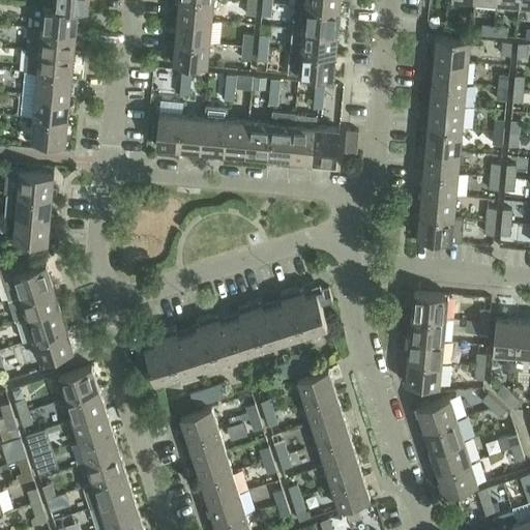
[(40,0),(40,4),(40,5),(79,8),(79,9),(88,10),(89,0),(40,0)]
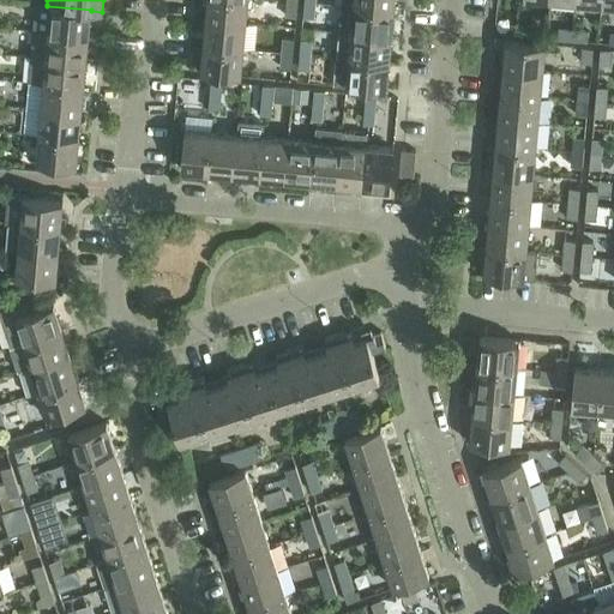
[(208,0),(206,19),(247,23),(248,0),(208,0)]
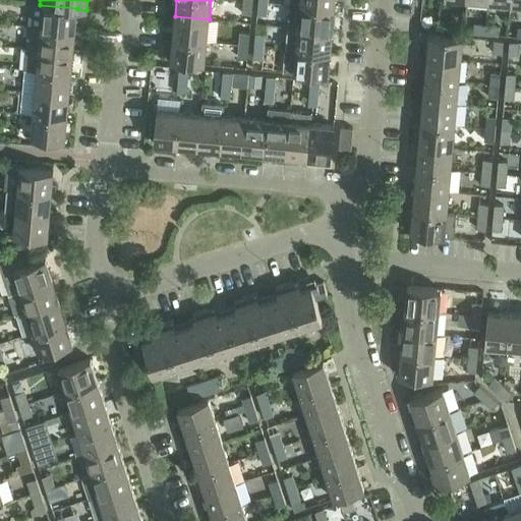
[(300,0),(300,6),(301,7),(334,9),(335,0),(300,0)]
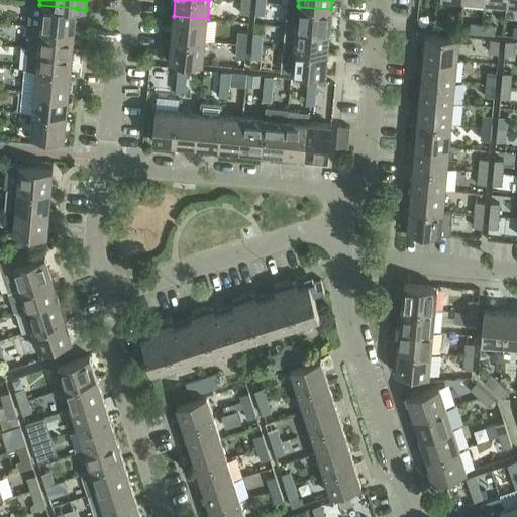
[(249,14),(250,2),(242,1),(240,1),(239,14),(249,14)]
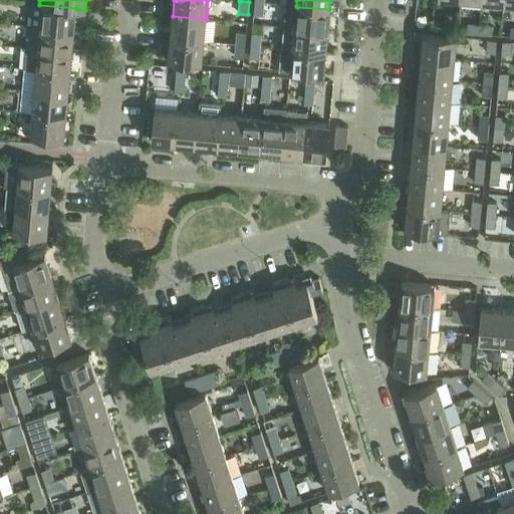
[(31,3),(29,26),(41,27),(74,30),(76,9),(76,8),(39,5),(39,4),(31,3)]
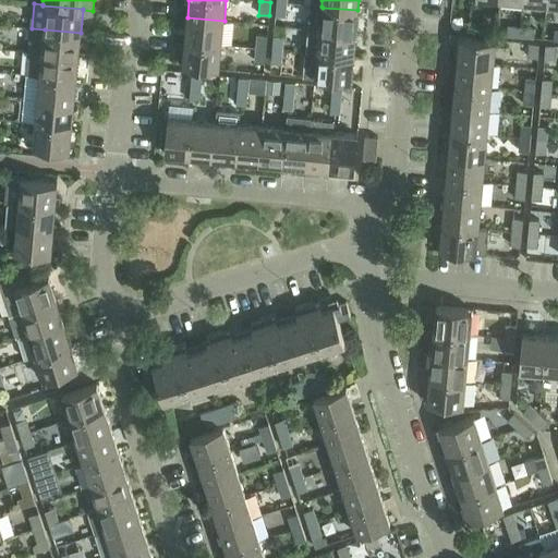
[(277,3),(276,16),(287,17),(288,3),(277,3)]
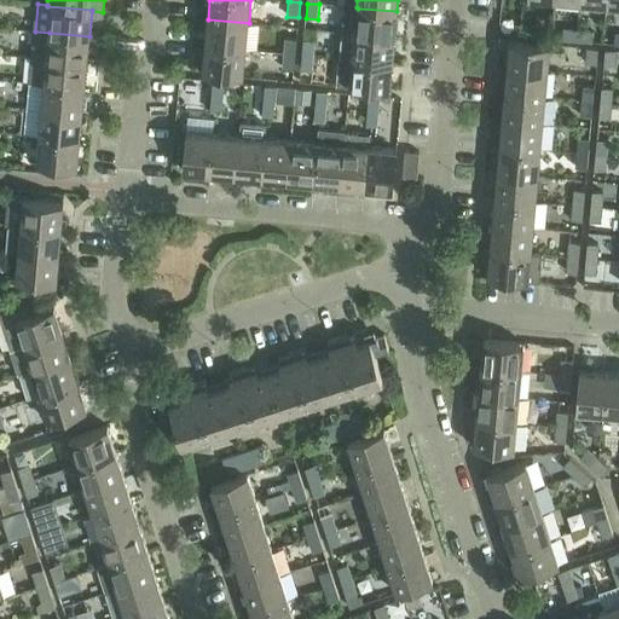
[(357,7),(354,34),(394,38),(397,11),(358,9),(357,7)]
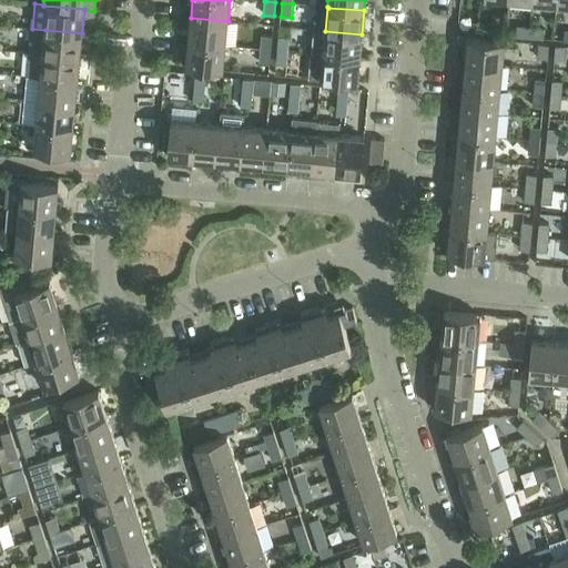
[(191,18),(189,42),(226,46),(229,21),(191,18)]
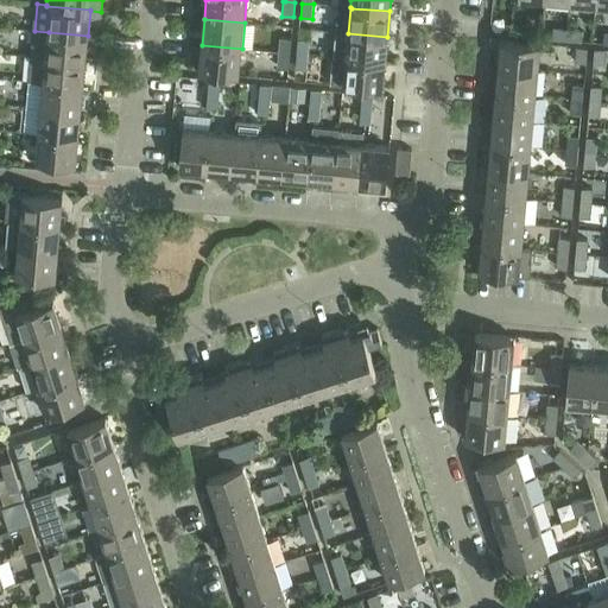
[(515,24),(514,36),(530,37),(531,25),(515,24)]
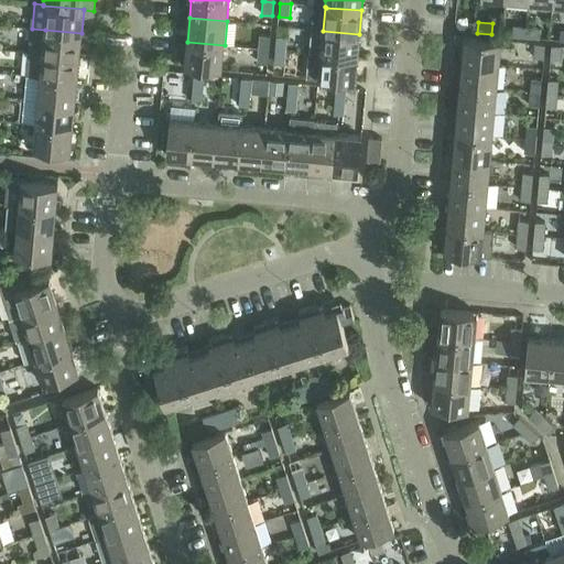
[(513,25),(512,36),(527,38),(527,28),(528,26),(513,25)]
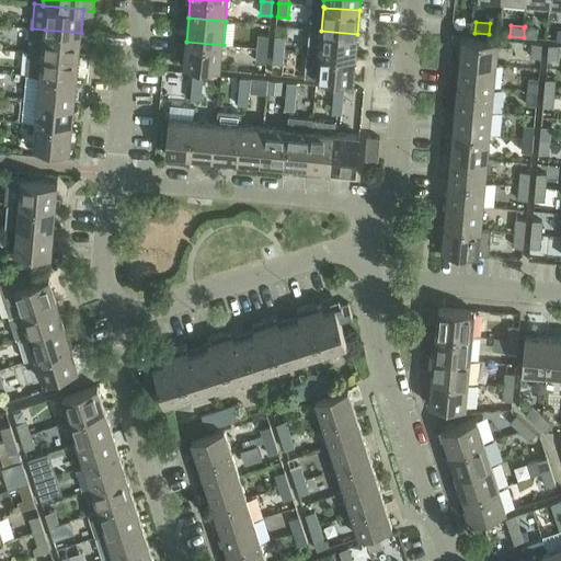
[(524,27),(524,37),(536,38),(536,27),(525,26),(524,27)]
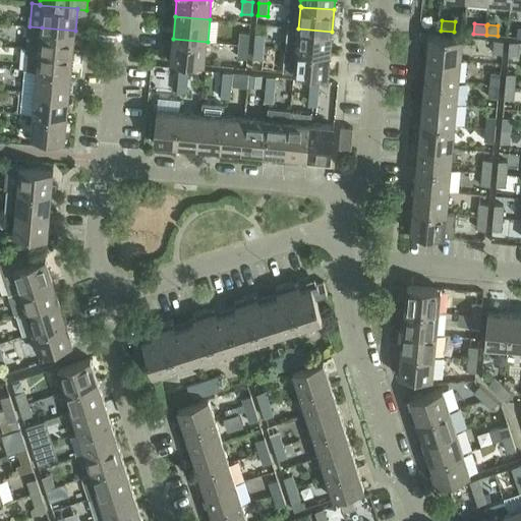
[(30,26),(27,48),(40,50),(73,52),(75,31),(42,27),(30,26)]
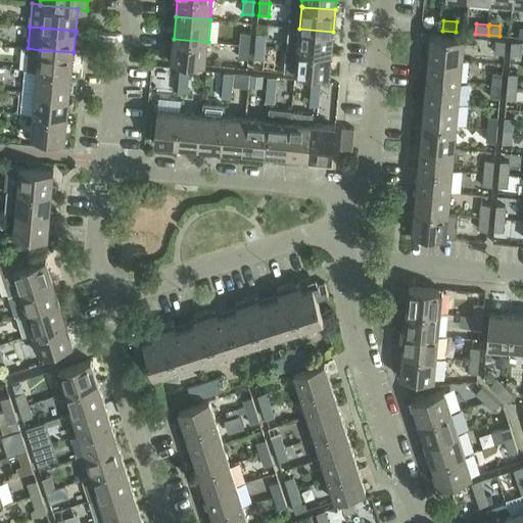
[(290,27),(288,49),(331,54),(333,32),(299,29),(290,27)]
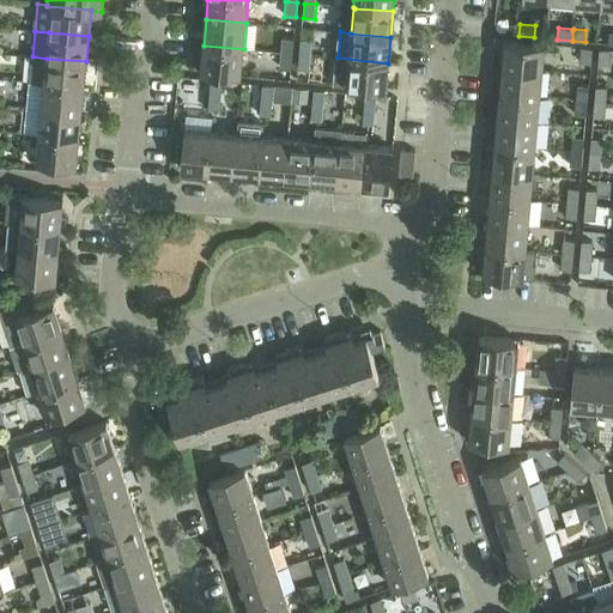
[(283,37),(281,53),(283,53),(292,54),(295,38),(283,37)]
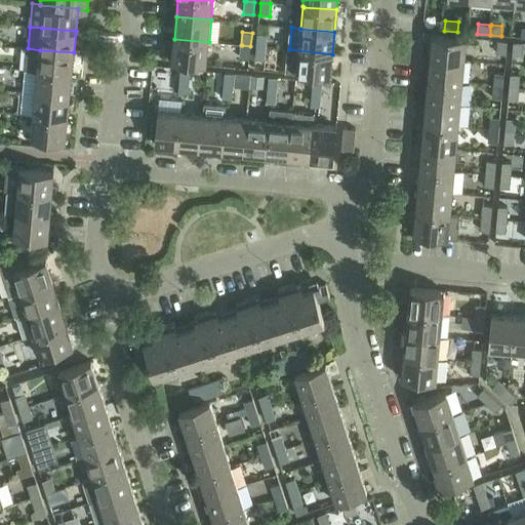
[(257,34),(256,46),(267,48),(268,35),(257,34)]
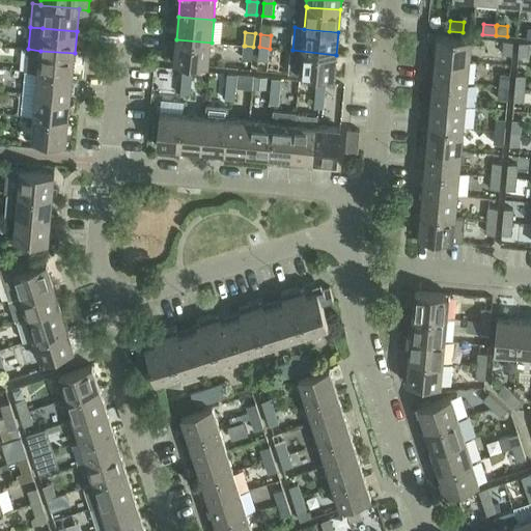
[(438,35),(436,58),(470,61),(472,38),(438,35)]
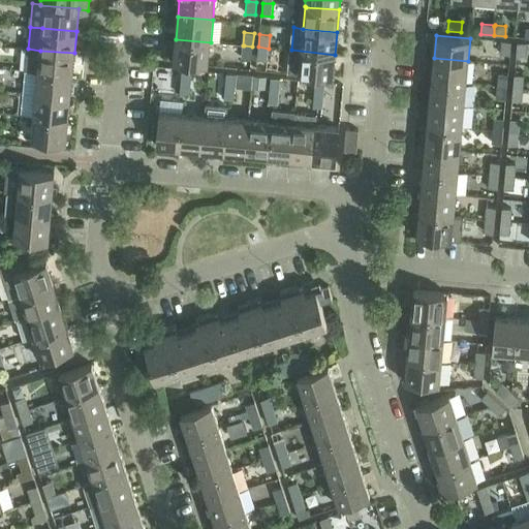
[(176,39),(174,62),(209,65),(211,42),(176,39)]
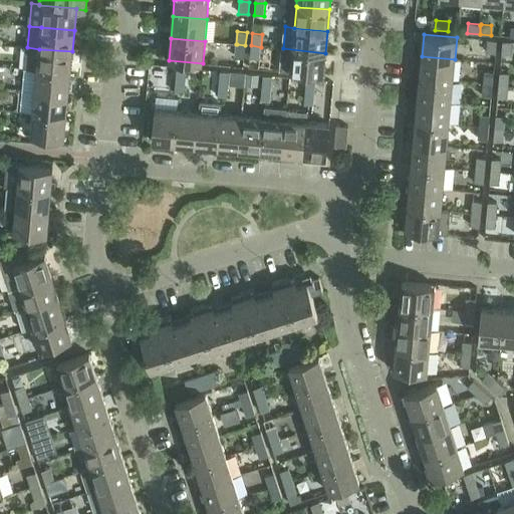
[(486,52),(496,53),(497,41),(488,40),(486,52)]
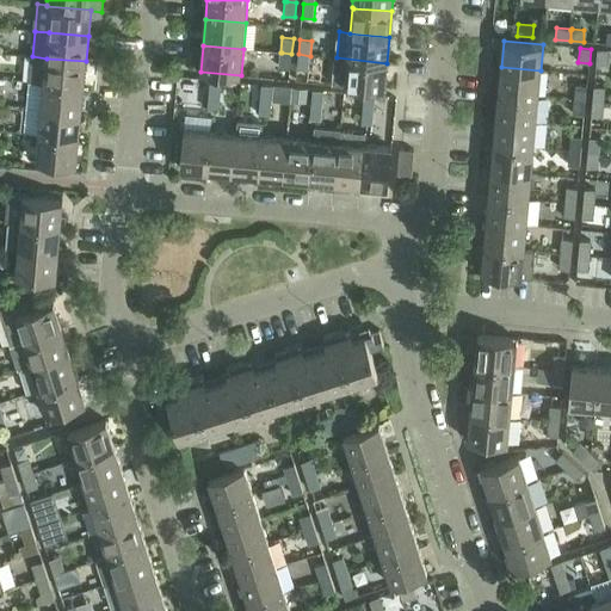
[(598,49),(597,61),(597,65),(609,66),(610,50),(598,49)]
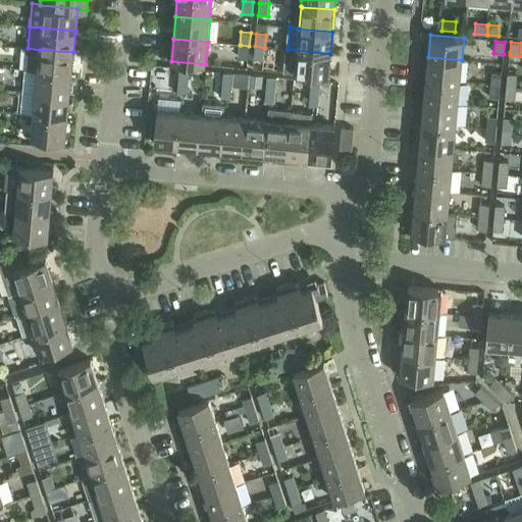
[(239,58),(248,59),(249,46),(241,45),(240,45),(239,58)]
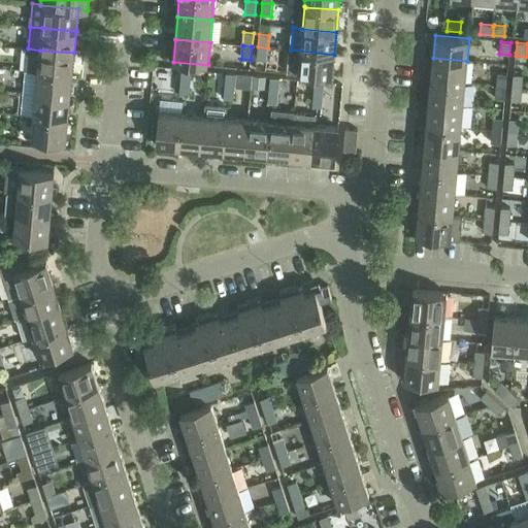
[(256,60),(257,60),(267,61),(268,48),(258,46),(256,60)]
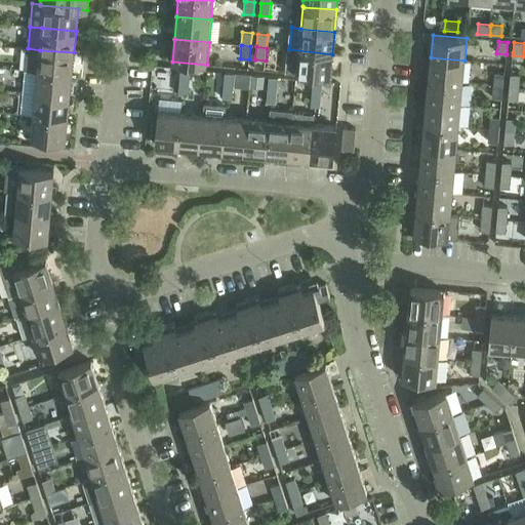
[(28,48),(26,71),(38,72),(72,75),(74,52),(40,50),(28,48)]
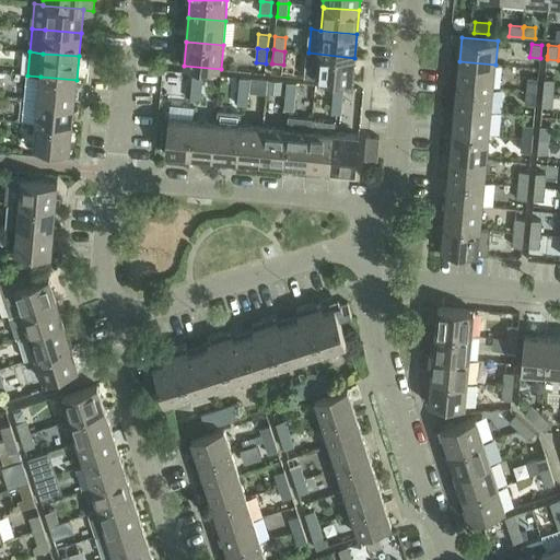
[(308,53),(306,78),(352,82),(354,58),(308,53)]
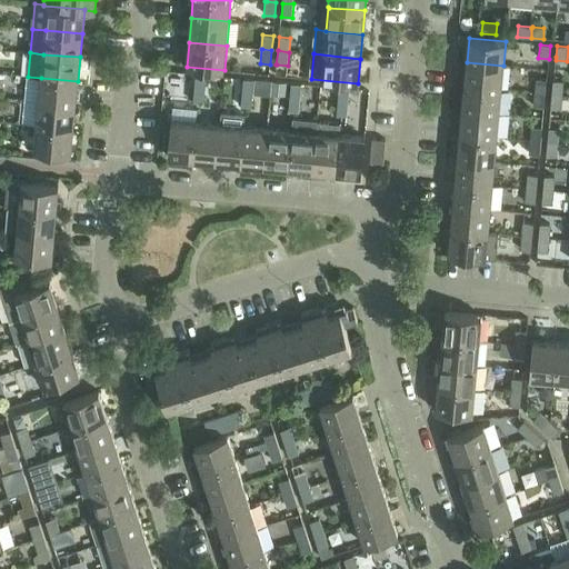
[(467,62),(465,87),(501,90),(503,66),(467,62)]
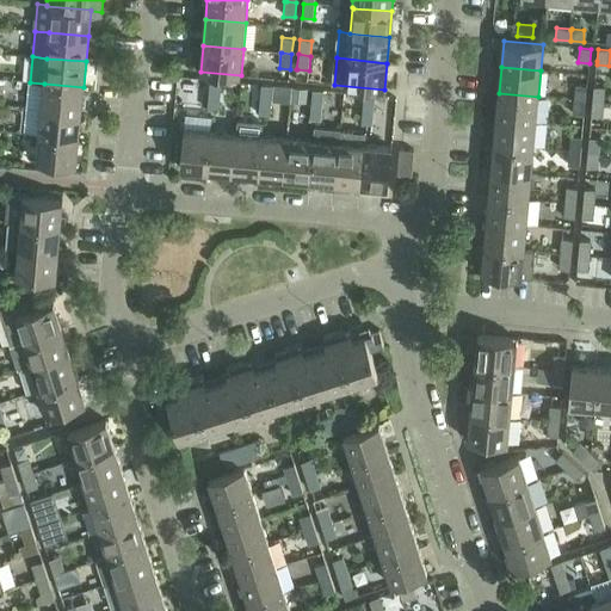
[(210,80),(209,96),(218,97),(221,81),(210,80)]
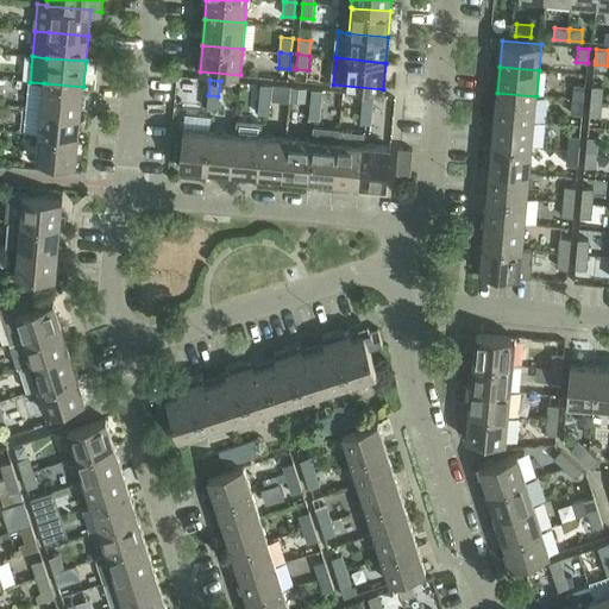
[(30,82),(27,107),(81,113),(83,87),(44,83),(30,82)]
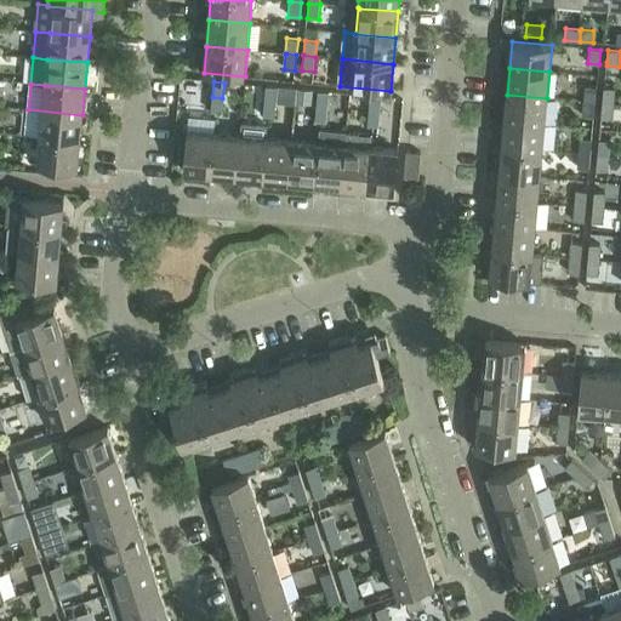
[(267,86),(266,102),(275,103),(278,87),(267,86)]
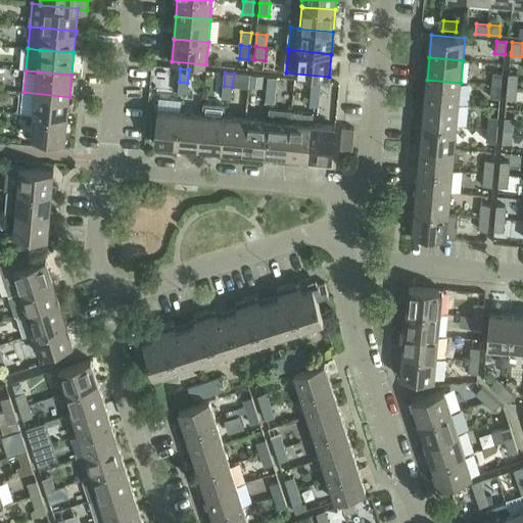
[(493,73),(491,86),(502,87),(503,74),(493,73)]
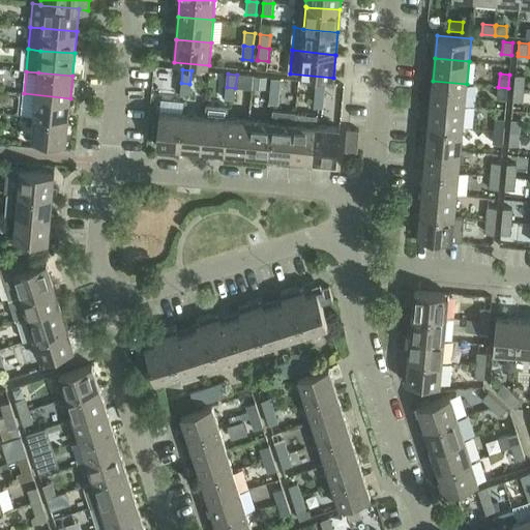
[(254,75),(252,88),(264,89),(266,76),(254,75)]
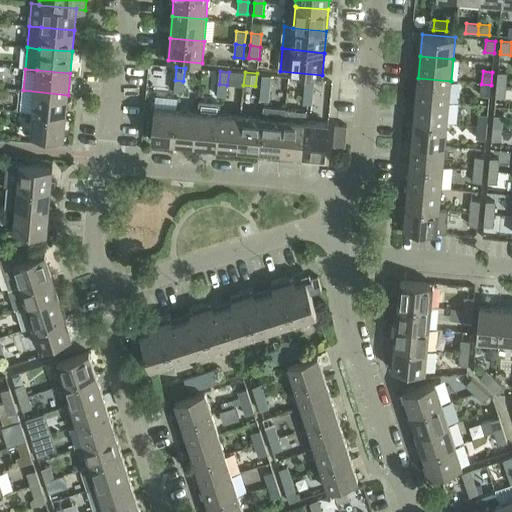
[(498,73),(497,85),(506,86),(507,74),(498,73)]
